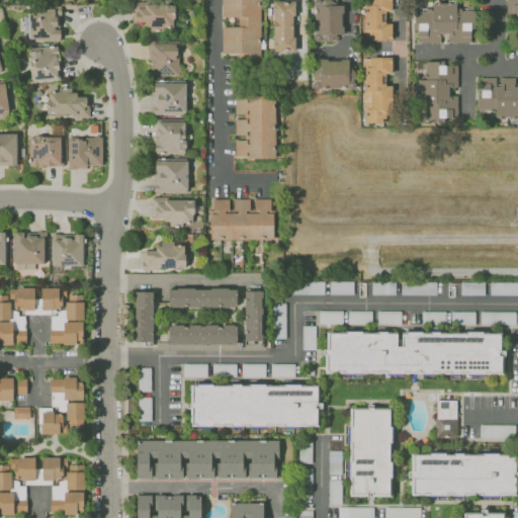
[(259,0),(221,0),(221,16),(238,16),(238,26),(221,26),(221,53),(239,53),(239,58),(260,58),(259,0)]
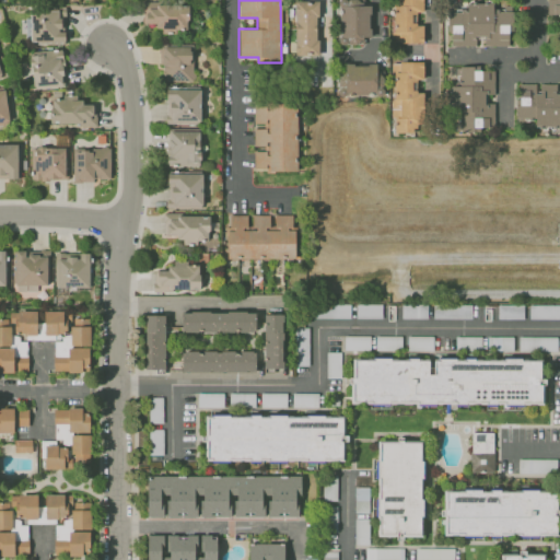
[(338,0),(338,44),(360,44),(360,37),(370,37),(370,0),(338,0)]
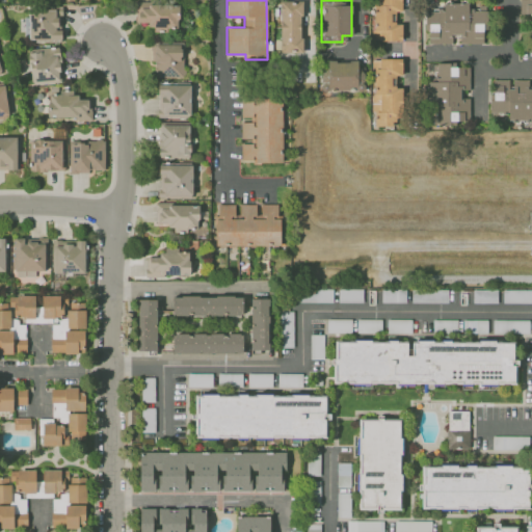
[(401,38),(401,24),(394,24),(393,10),(401,10),(401,0),(373,0),(374,40),(401,38)]
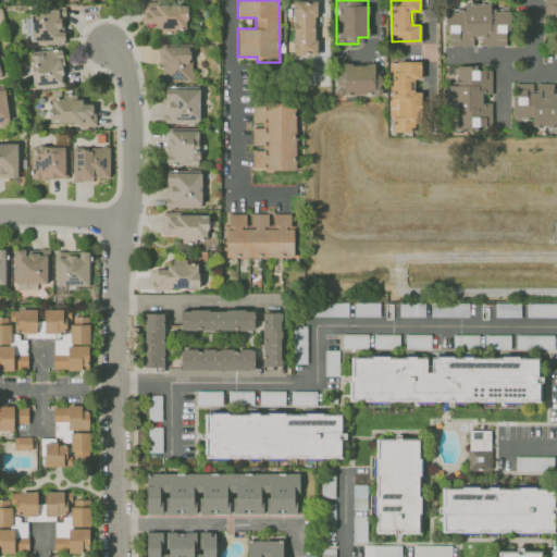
[(556,0),(543,0),(544,16),(556,16),(556,0)]
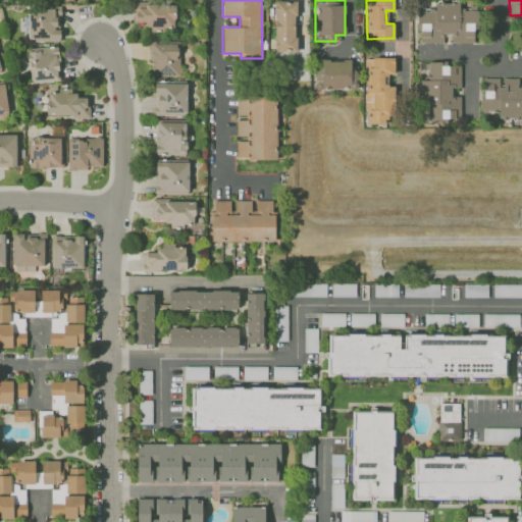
[(295,1),(274,1),(275,51),(296,51),(295,1)]
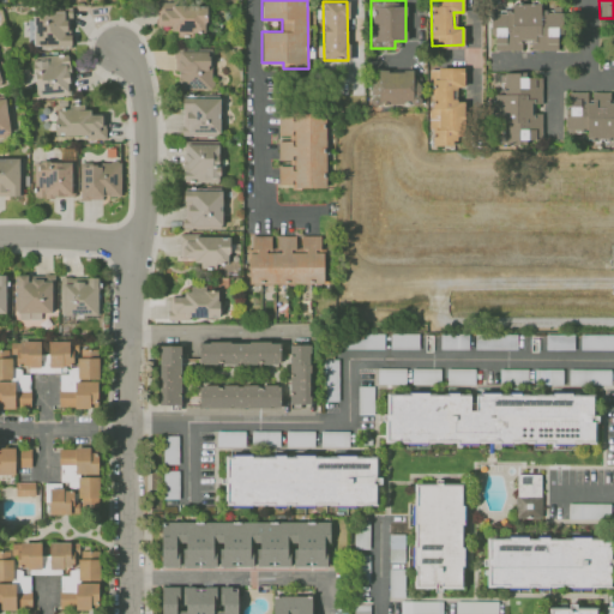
[(206,5),(156,2),(156,25),(174,25),(174,32),(205,34),(206,5)]
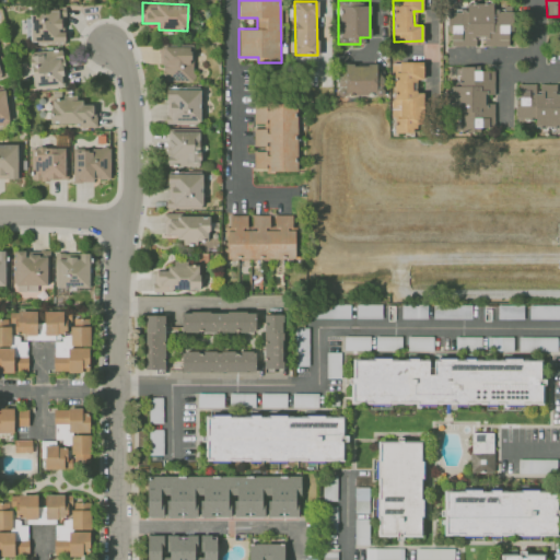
[(510,45),(510,11),(492,11),(492,2),(466,3),(466,11),(446,12),(446,33),(451,32),(451,45),(476,45),(475,35),(483,35),(483,45),(510,45)]
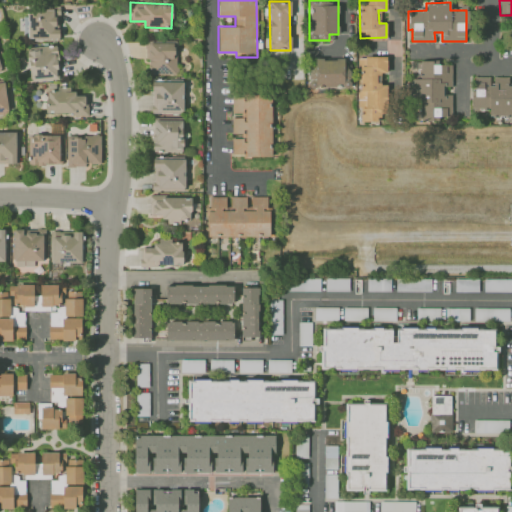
[(24,12),(24,39),(57,38),(57,11),(24,12)]
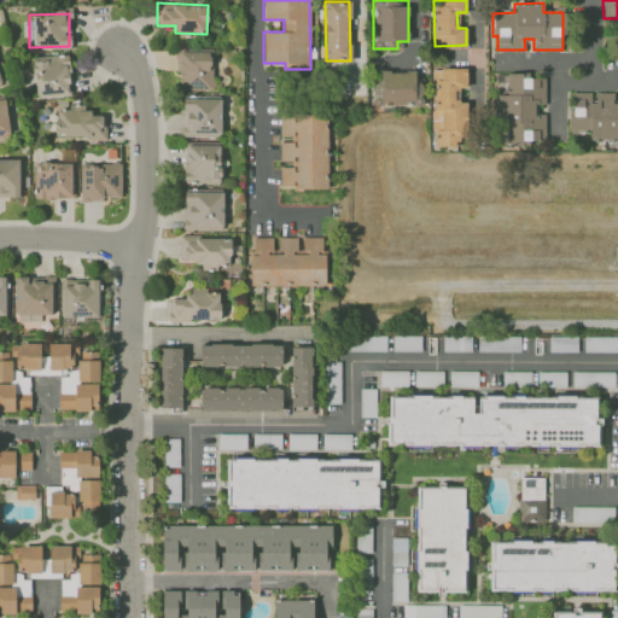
[(178,89),(213,88),(211,50),(176,51),(178,89)]
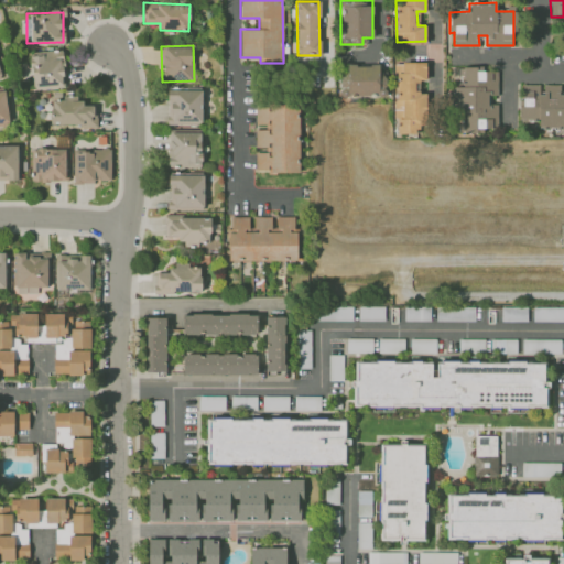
[(64,86),(63,50),(30,51),(31,87),(64,86)]
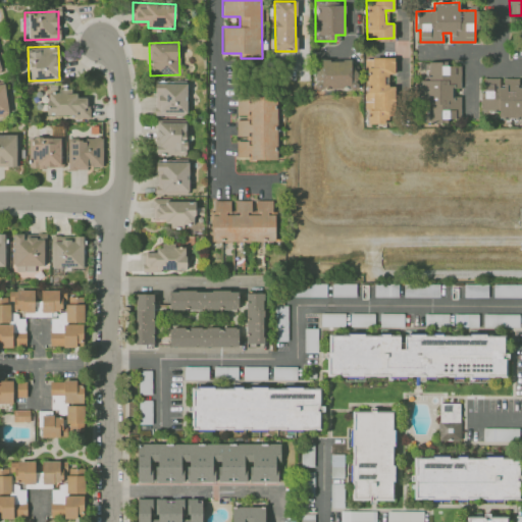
[(394,57),(366,57),(366,123),(386,123),(386,115),(394,115),(395,86),(386,86),(386,73),(394,73),(394,57)]
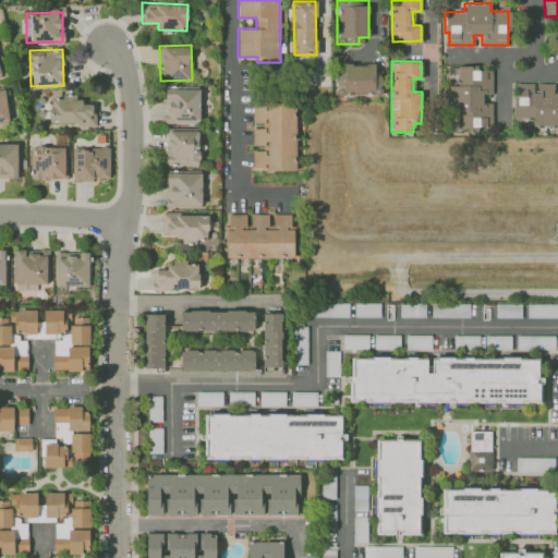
[(337,93),(375,92),(375,63),(337,64),(337,93)]
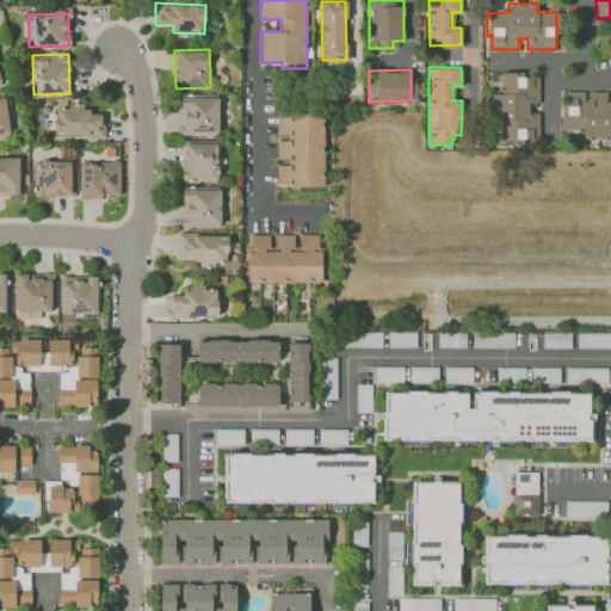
[(538,140),(539,112),(531,112),(531,103),(538,103),(538,86),(531,86),(531,73),(498,72),(498,93),(491,93),(491,139),(538,140)]
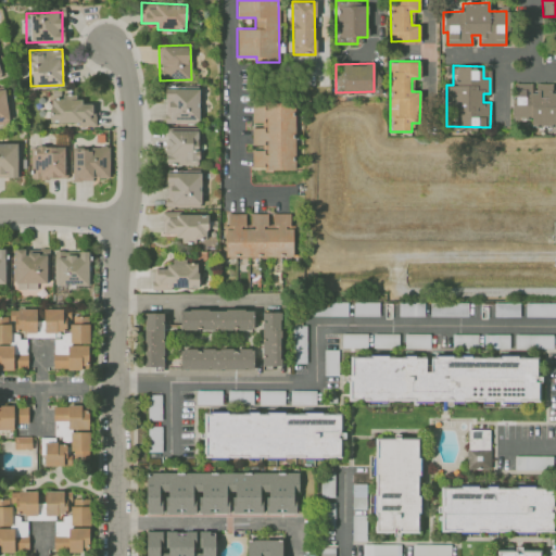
[(512,118),(530,119),(530,123),(555,123),(555,92),(551,92),(551,83),(533,81),(533,84),(513,83),(512,118)]
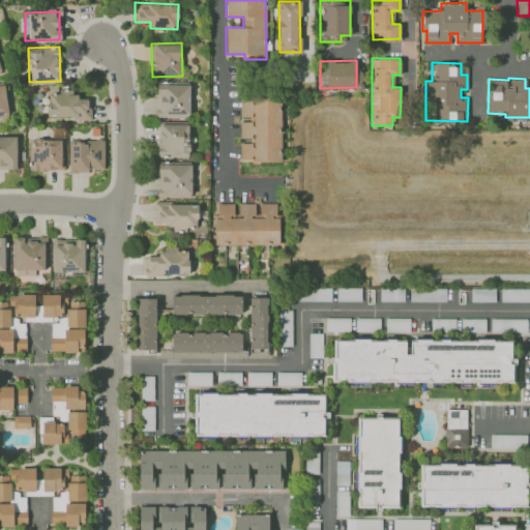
[(156,116),(189,116),(189,84),(157,83),(156,116)]
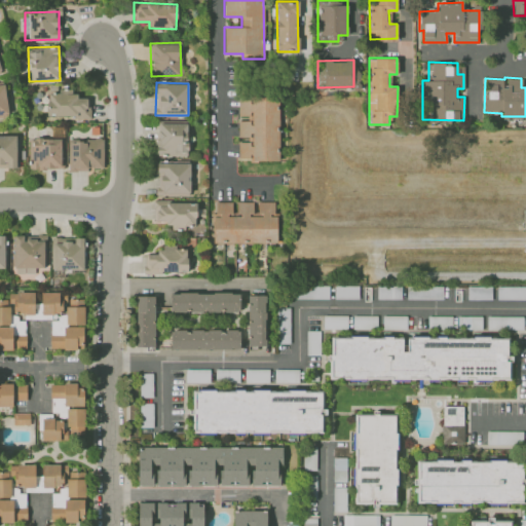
[(0,115),(8,114),(4,83),(0,83),(0,115)]
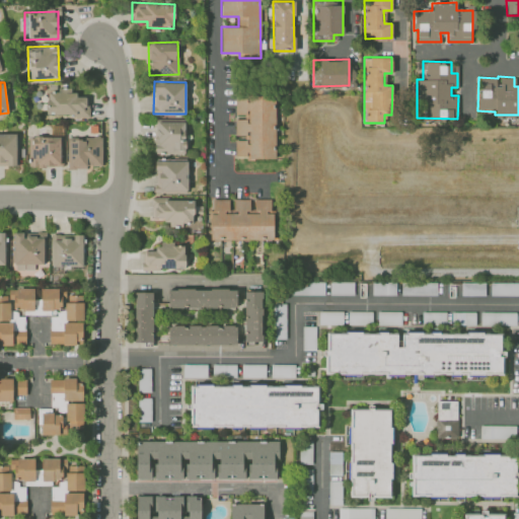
[(76,96),(76,90),(46,90),(47,115),(87,114),(86,96),(76,96)]
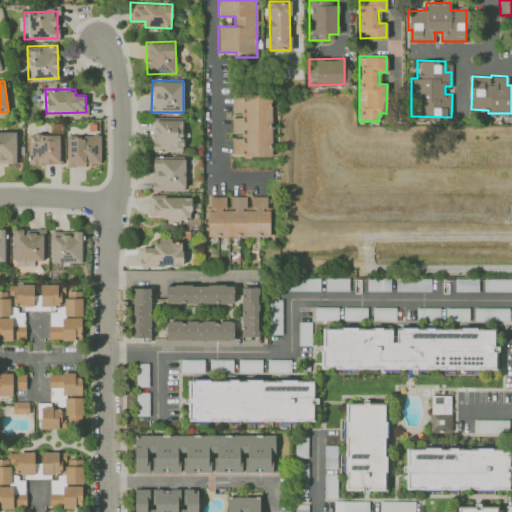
[(271,156),(271,94),(232,94),(232,115),(232,133),(241,133),(241,138),(232,138),(232,156),(271,156)]
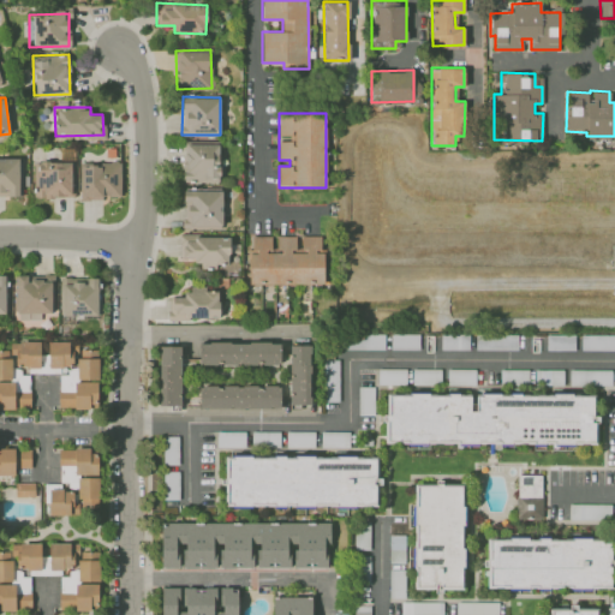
[(220,142),(184,141),(184,180),(219,181),(220,142)]
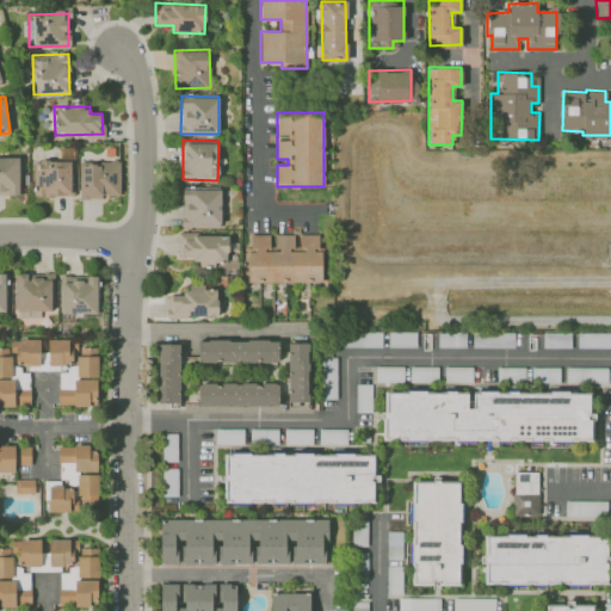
[(0,195),(19,196),(20,156),(0,156),(0,195)]
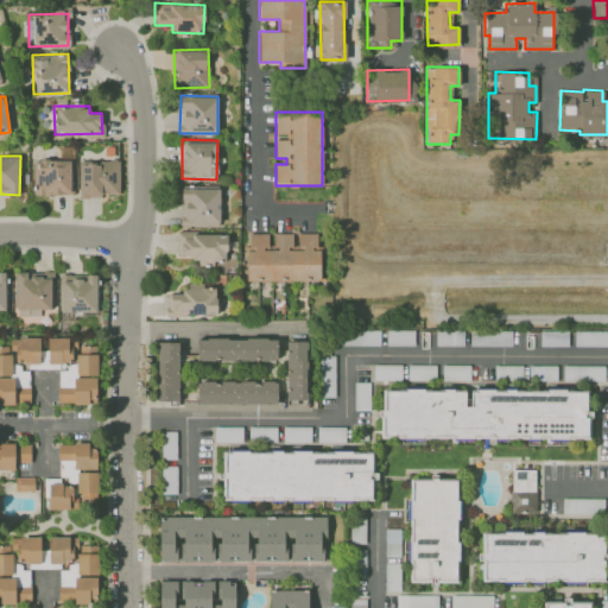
[(70,159),(32,159),(33,195),(71,195),(70,159)]
